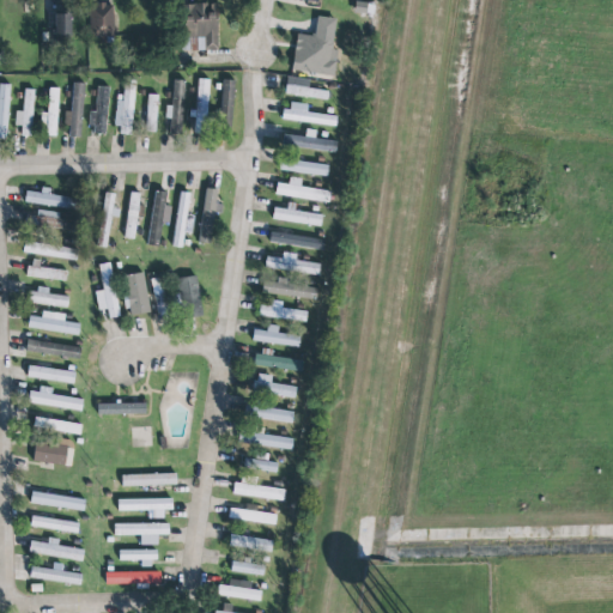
[(114,5),(90,5),(91,37),(115,37),(114,5)]
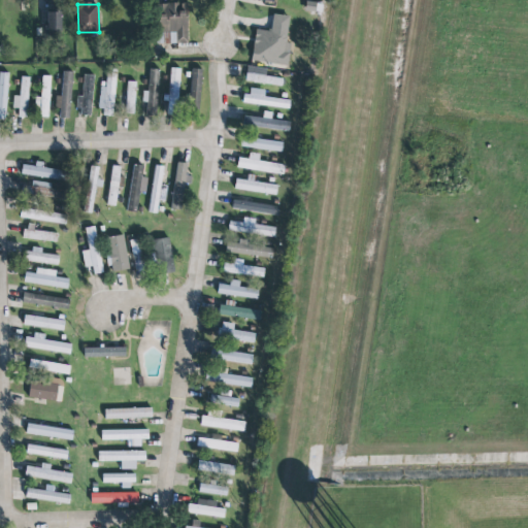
[(48,31),(63,31),(62,12),(47,13),(48,31)]
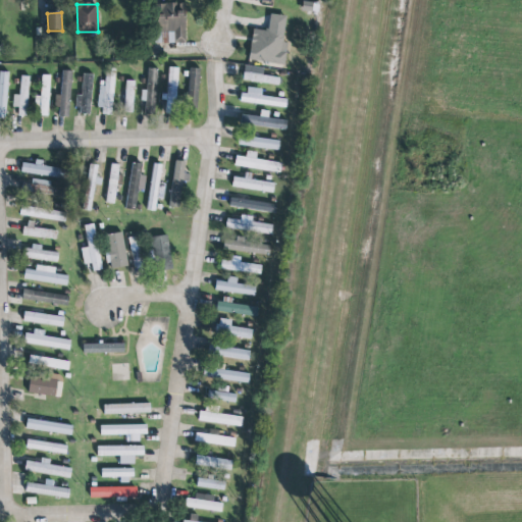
[(284,14),(280,41),(285,42),(282,64),(248,58),(253,28),(263,29),(264,28),(265,28),(268,12),(284,14)]
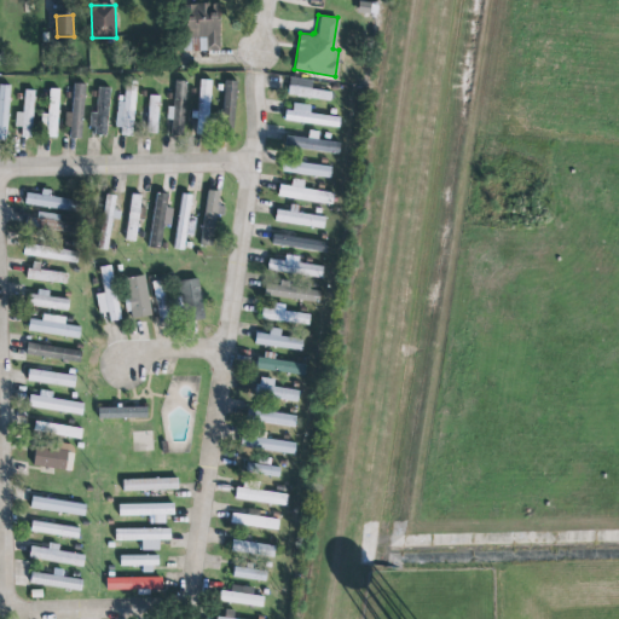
[(331,92),(311,90),(312,80),(289,77),(288,97),(331,102),(331,92)]
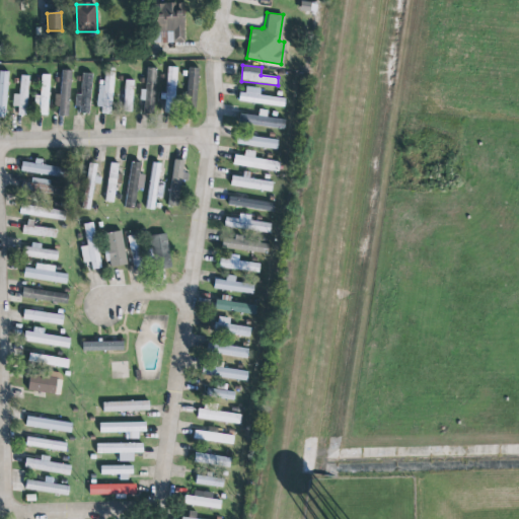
[(105,66),(115,67),(110,114),(100,113),(105,66)]
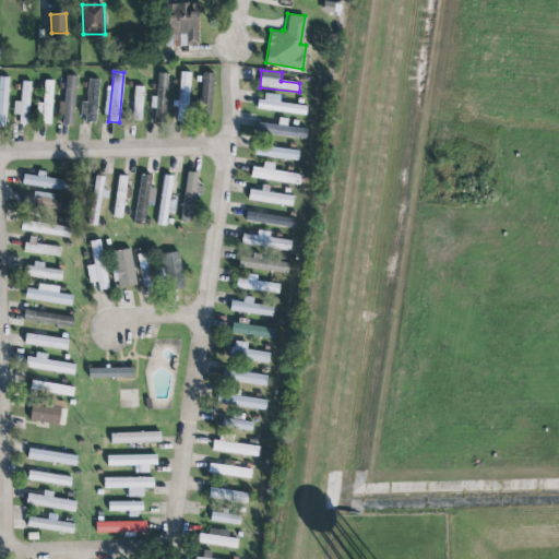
[(156,121),(167,121),(167,72),(156,72),(156,121)]
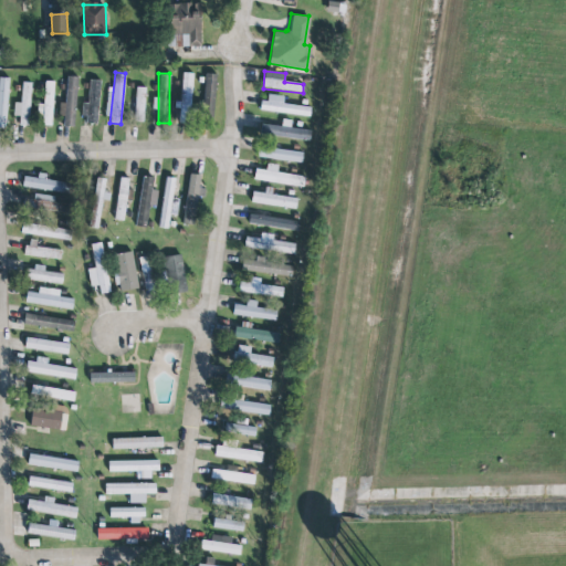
[(179,123),(191,123),(192,73),(180,73),(179,108),(180,108),(179,123)]
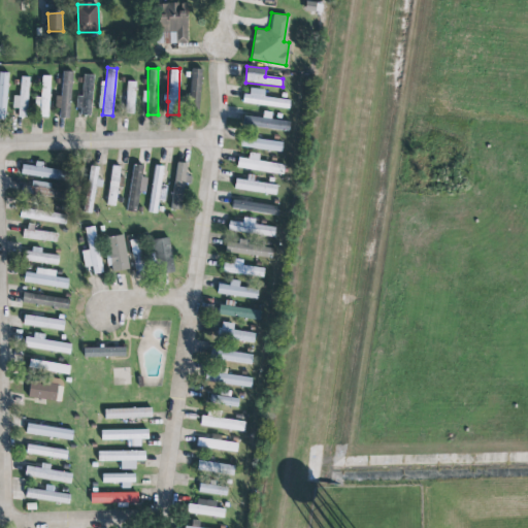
[(191,102),(200,102),(199,69),(190,69),(191,102)]
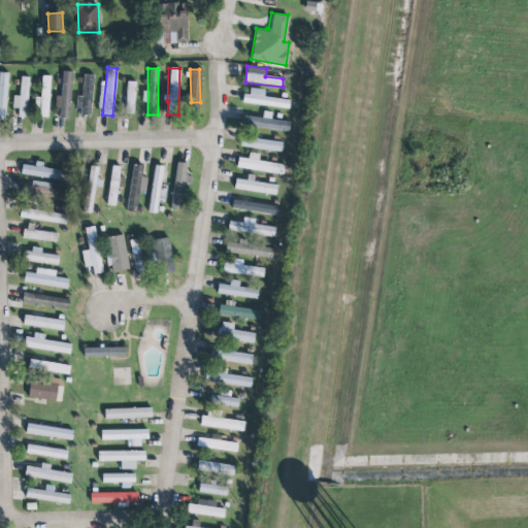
[(0,119),(6,120),(8,72),(0,71),(0,119)]
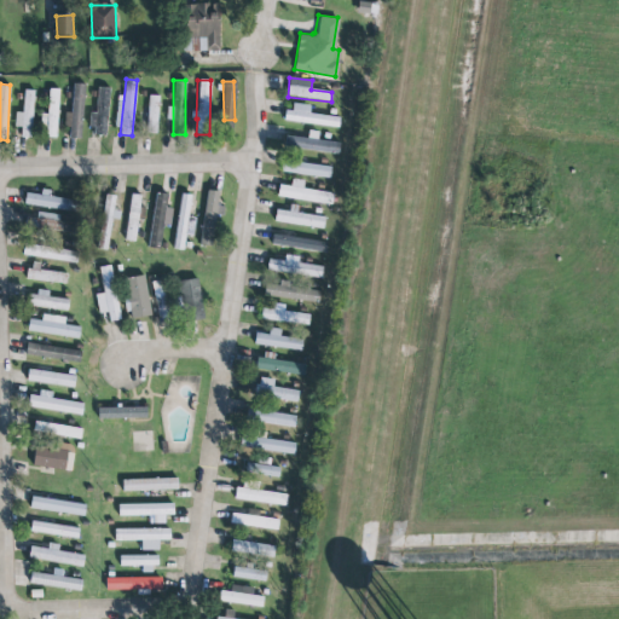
[(65,138),(81,138),(85,84),(73,84),(70,113),(67,113),(65,138)]
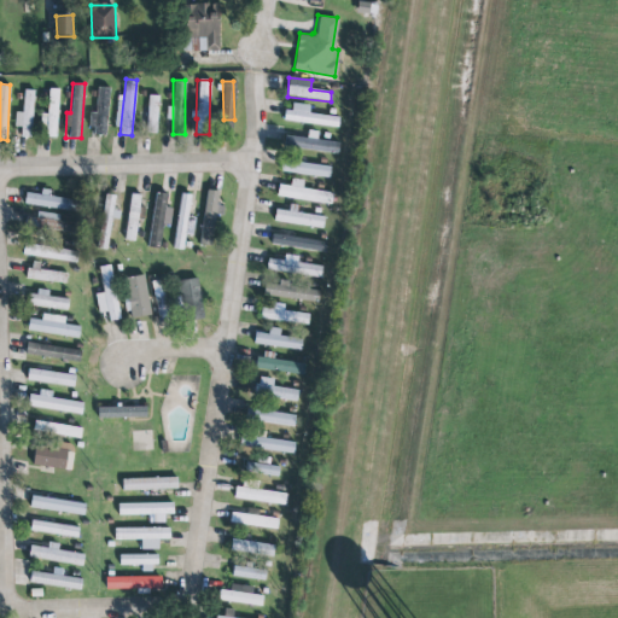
[(92,112),(91,135),(108,135),(109,87),(97,87),(97,112),(92,112)]
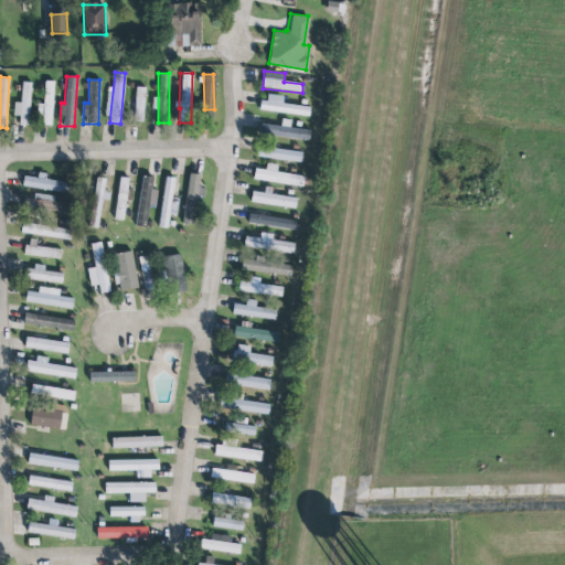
[(52,126),(54,82),(43,81),(42,126),(52,126)]
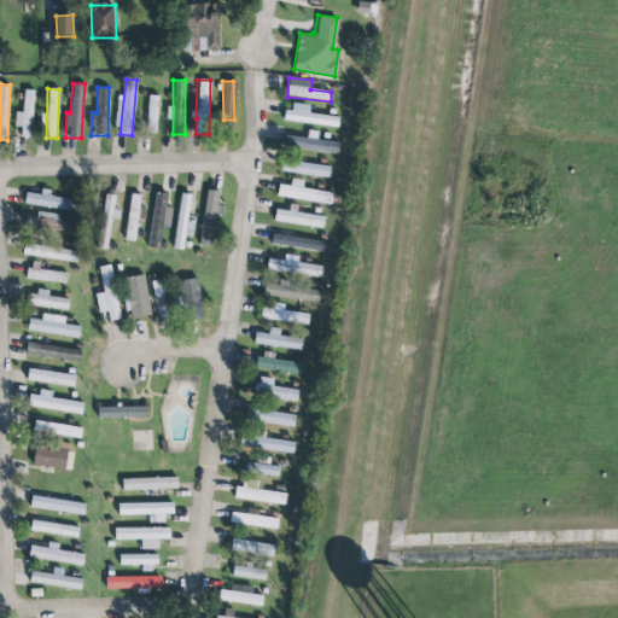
[(33,89),(23,89),(23,112),(15,112),(15,128),(21,128),(21,138),(31,138),(33,89)]
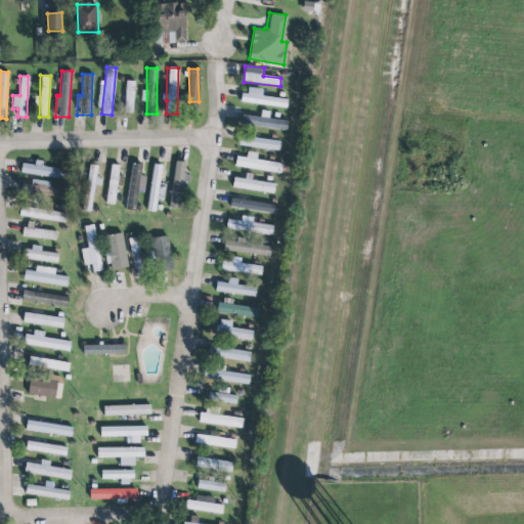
[(125,113),(133,114),(134,81),(126,81),(125,113)]
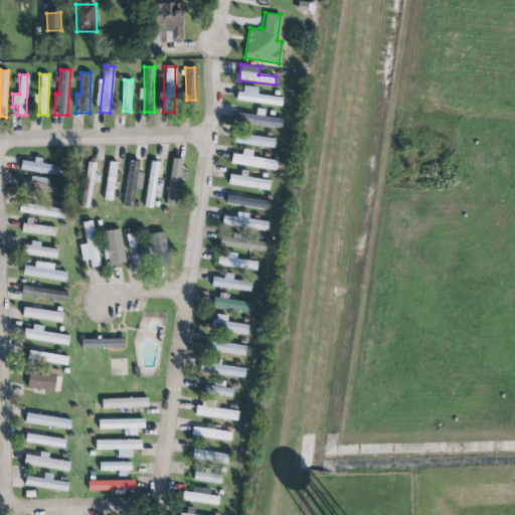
[(258,95),(259,88),(240,86),(238,102),(282,106),(283,97),(258,95)]
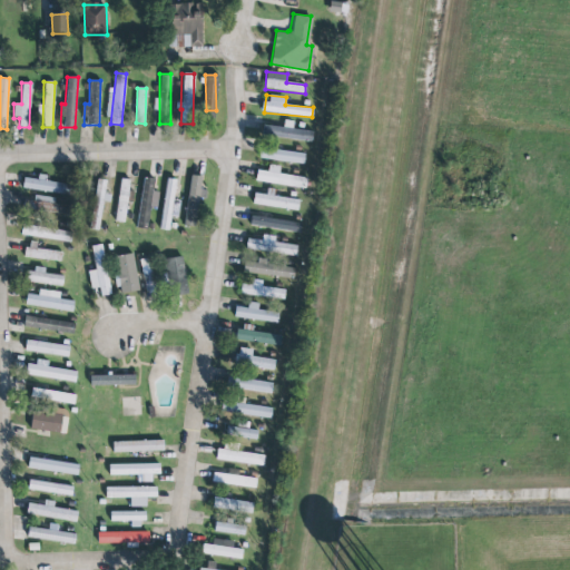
[(294,121),(284,120),(284,127),(263,125),(262,136),(312,141),(313,130),(293,129),(294,121)]
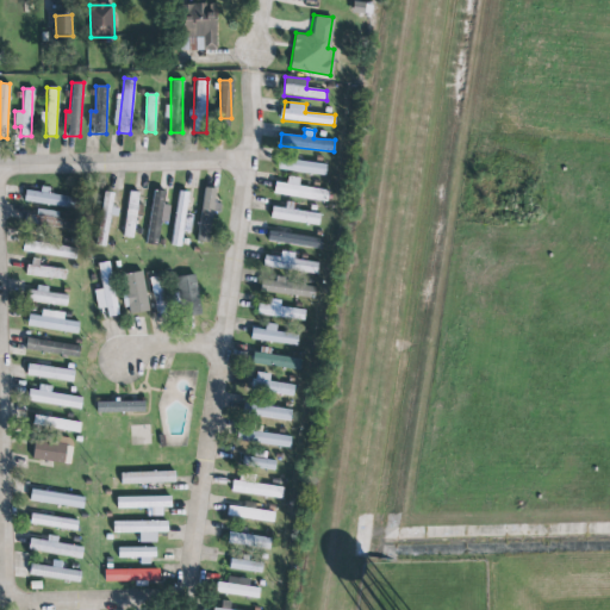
[(279,172),(325,174),(327,162),(280,160),(279,172)]
